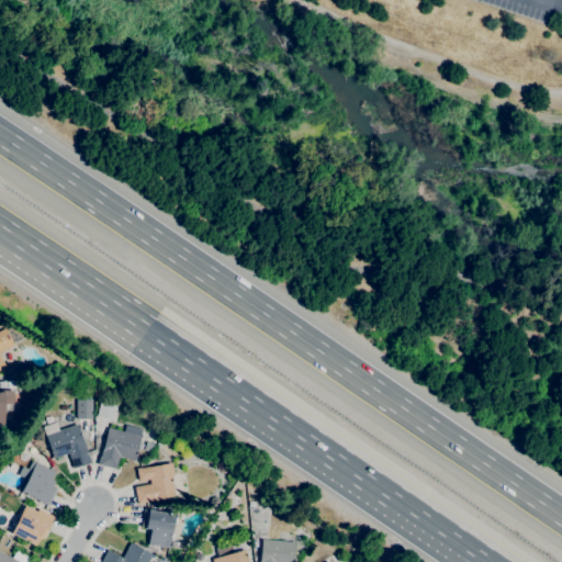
[(0,330),(4,328),(13,345),(0,351),(0,356),(6,366),(0,368),(0,330)]
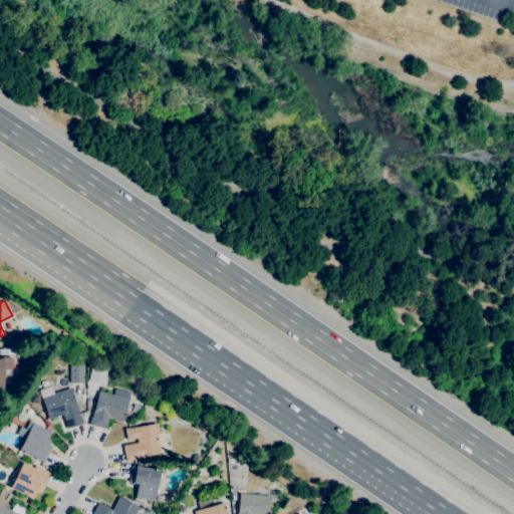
[(3,390),(0,390),(0,358),(4,358),(4,357),(12,357),(12,369),(3,369),(3,390)]
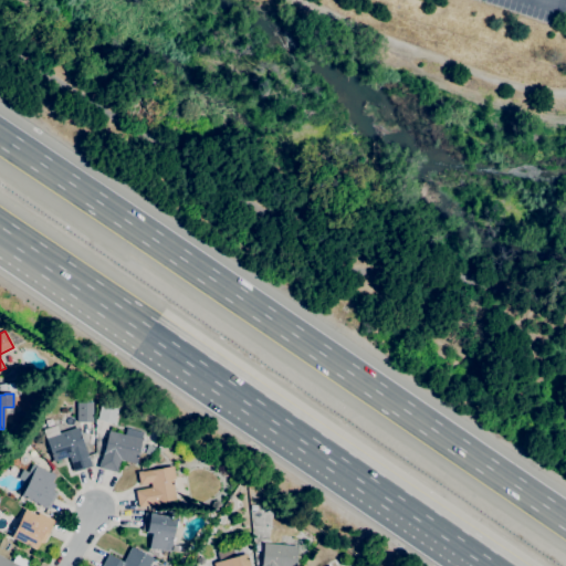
[(93,422),(76,422),(76,402),(81,402),(81,397),(90,397),(88,402),(93,402),(93,422)]
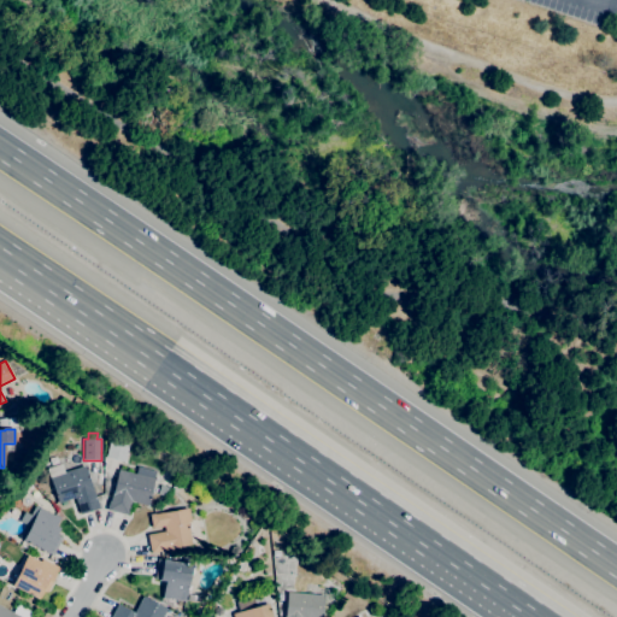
[(16,462),(12,458),(12,453),(16,450),(21,450),(24,453),(24,458),(21,462),(16,462)]
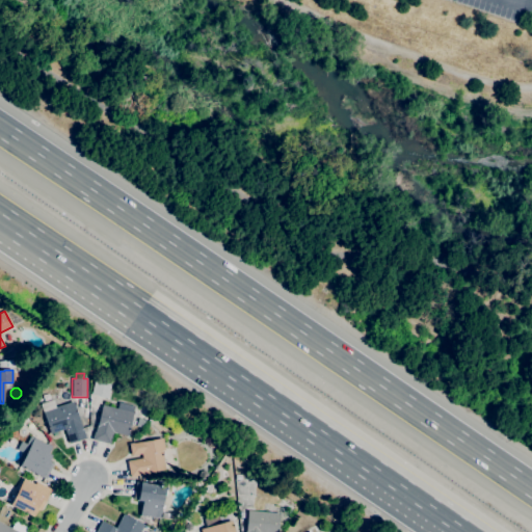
[(69,444),(64,429),(50,433),(41,404),(53,400),(55,407),(73,401),(83,433),(84,433),(85,437),(69,444)]
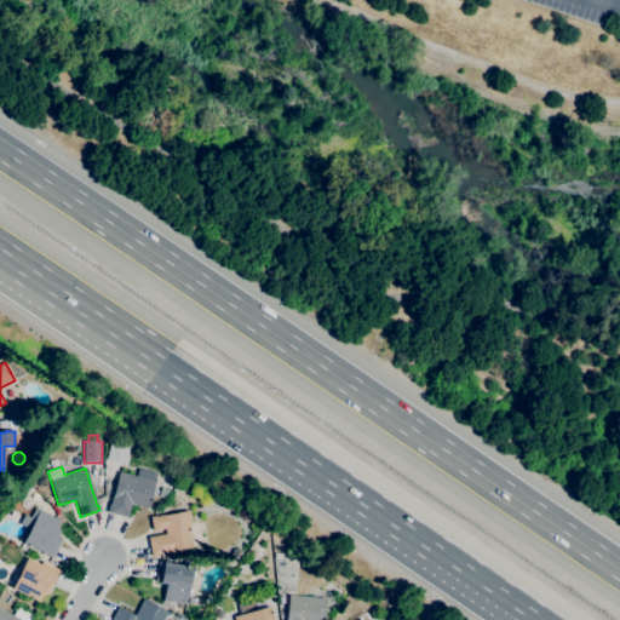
[(119,471),(137,476),(138,469),(156,474),(155,481),(148,509),(131,504),(127,517),(107,512),(109,503),(110,503),(112,494),(113,494),(119,471)]
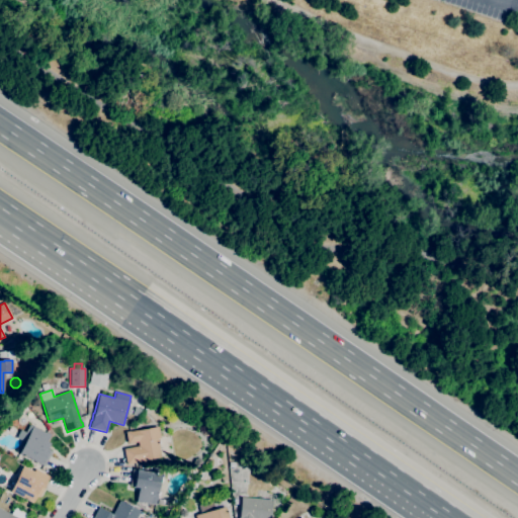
[(142,409),(136,406),(135,400),(139,395),(147,399),(147,405),(142,409)]
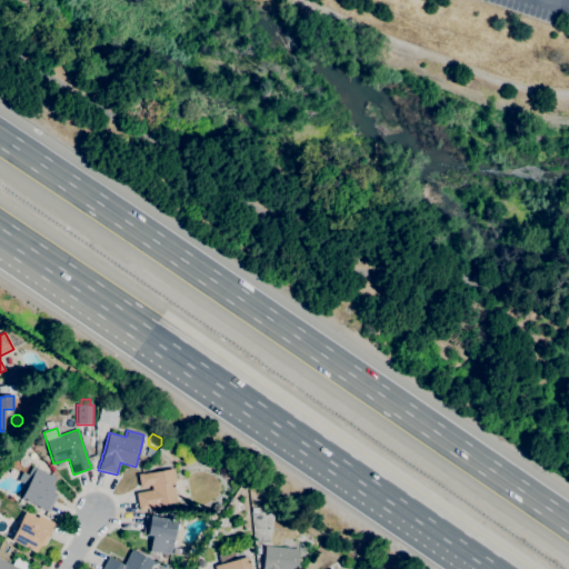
[(150,457),(146,456),(148,447),(156,450),(150,457)]
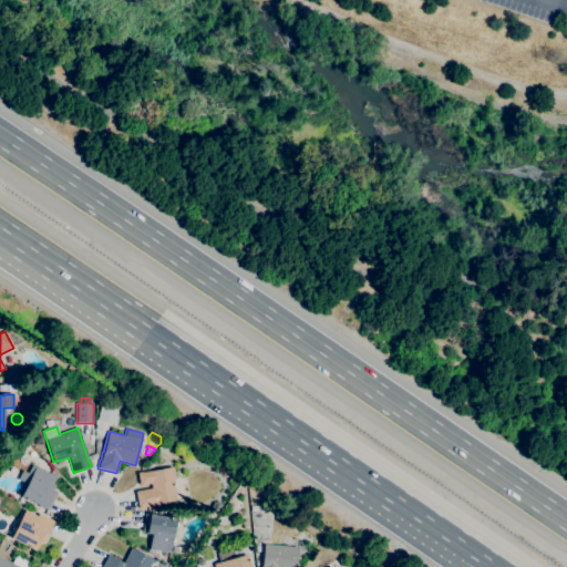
[(48,509),(44,508),(20,496),(21,495),(17,493),(22,482),(17,480),(22,470),(28,473),(31,465),(34,466),(35,466),(54,476),(50,483),(54,485),(51,491),(52,491),(52,492),(57,494),(48,509)]
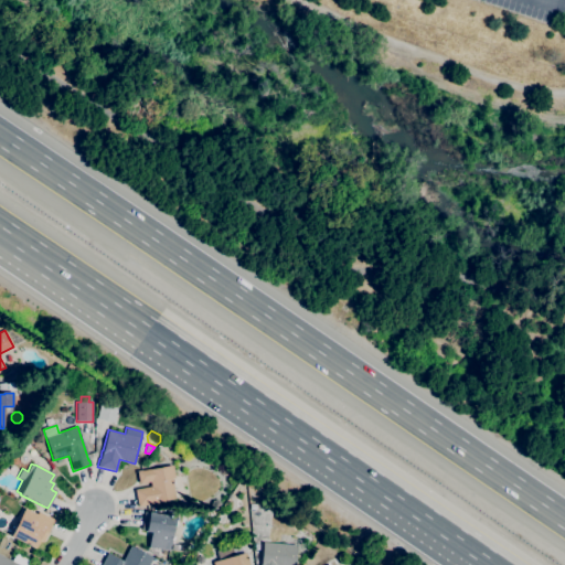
[(137,507),(135,489),(150,487),(150,482),(138,483),(136,470),(141,470),(172,466),(174,478),(172,478),(176,499),(155,502),(156,503),(137,507)]
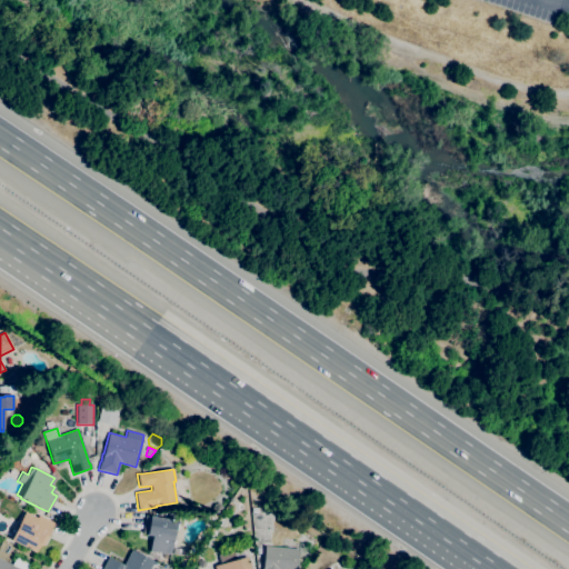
[(216,512),(212,509),(213,503),(219,502),(222,507),(220,511),(216,512)]
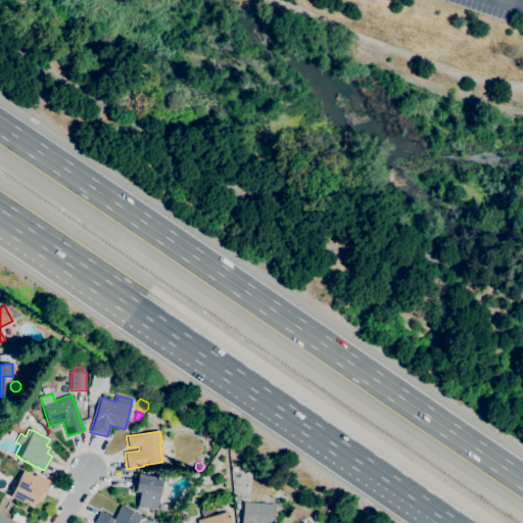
[(32,508),(9,496),(22,470),(34,476),(35,473),(49,481),(39,503),(35,501),(32,508)]
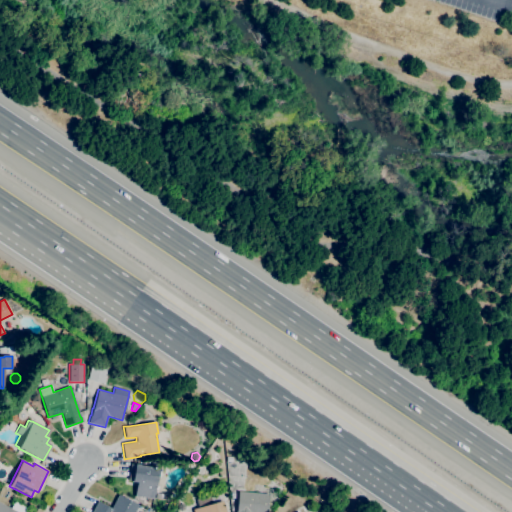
[(153,498),(139,496),(134,496),(136,482),(132,482),(132,481),(127,480),(130,463),(158,469),(153,498)]
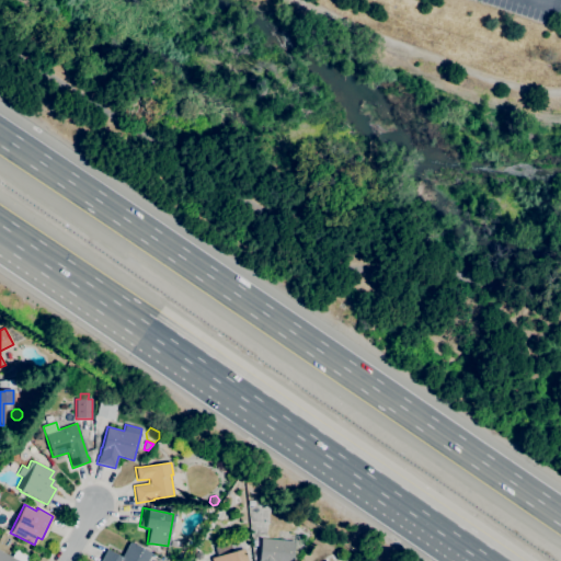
[(210,560),(210,558),(216,557),(214,547),(221,545),(221,544),(241,537),(244,548),(243,548),(247,560),(210,560)]
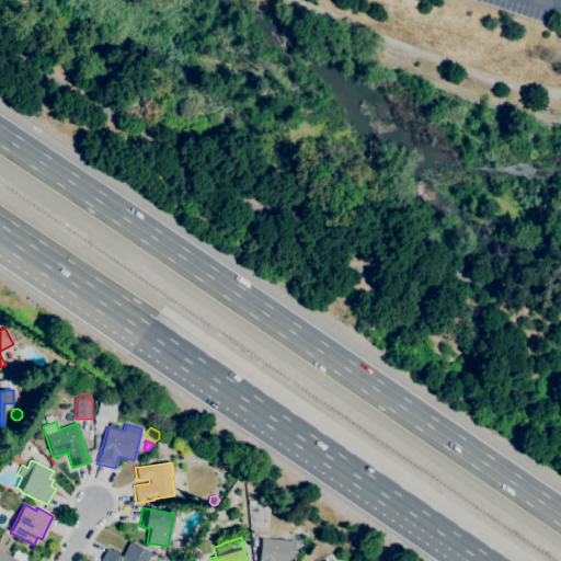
[(258,560),(261,538),(295,541),(292,560),(258,560)]
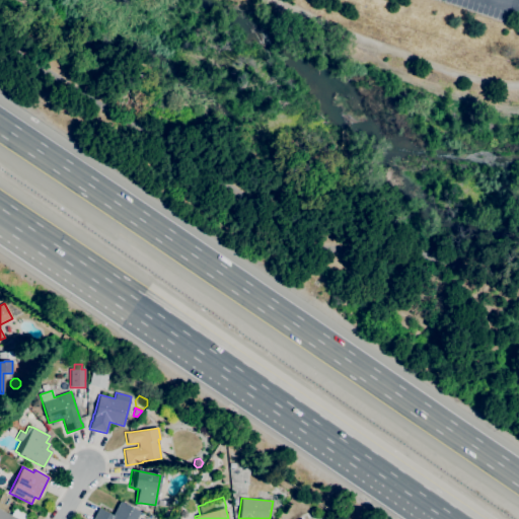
[(136,518),(92,518),(98,507),(113,515),(120,501),(140,512),(136,518)]
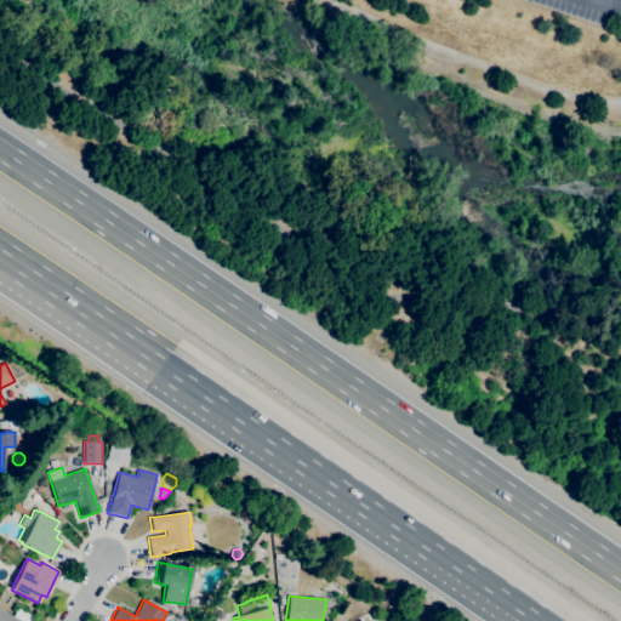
[(0,620),(0,609),(22,620),(0,620)]
